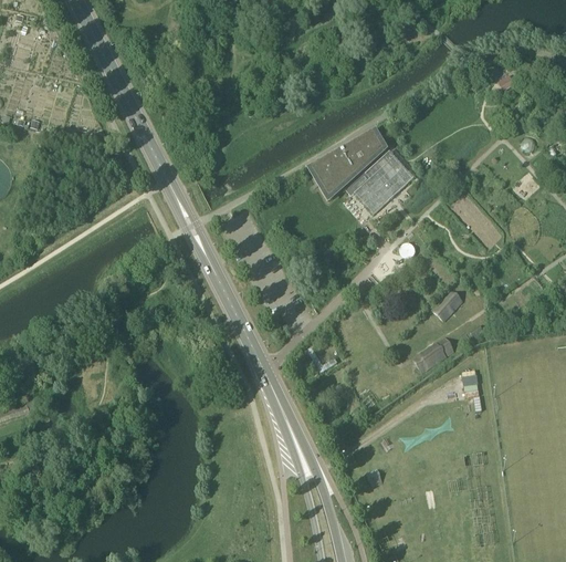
[(517,73),(512,76),(514,81),(515,83),(521,80),(517,73)]
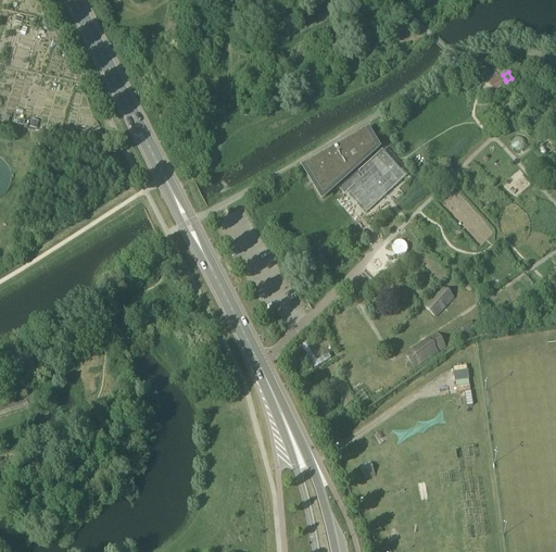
[(505,83),(503,79),(498,73),(491,77),(496,87),(497,87),(505,83)]
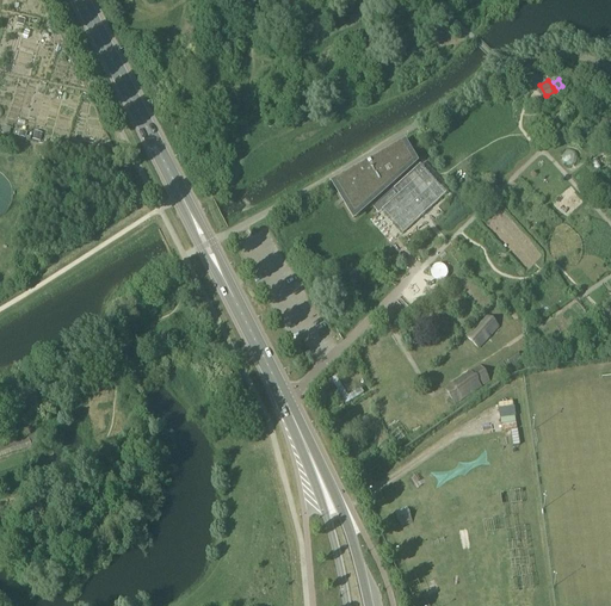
[(406,137),(329,180),(352,221),(419,161),(406,137)]
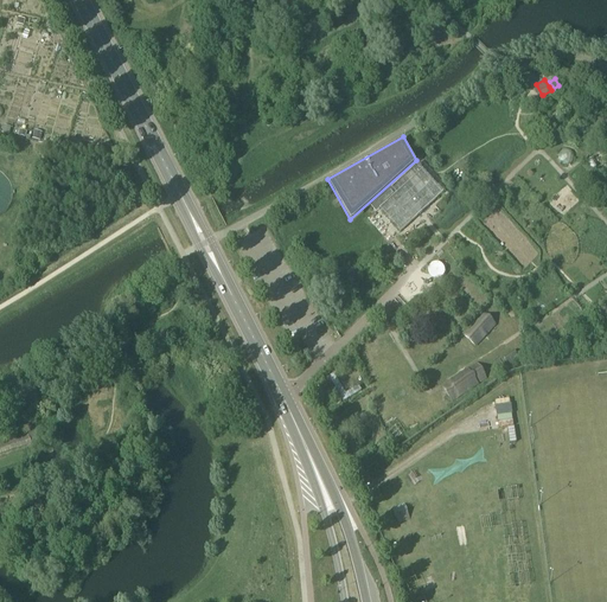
[(423,167),(417,160),(374,200),(400,229),(443,190),(434,179),(438,177),(427,165),(423,167)]
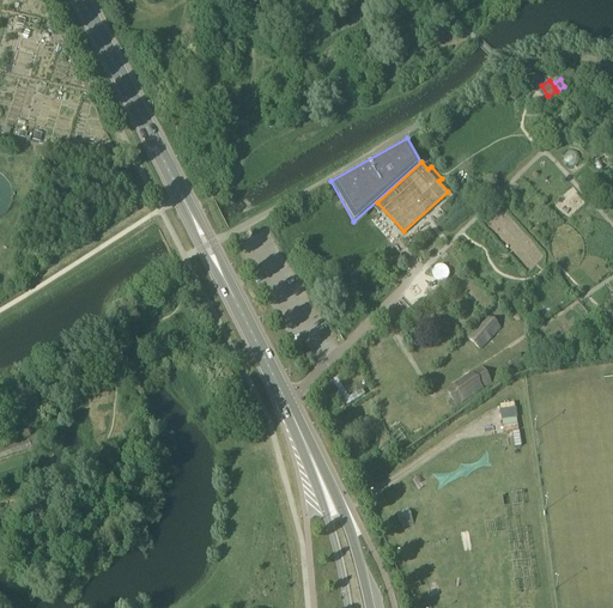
[(487,312),(466,335),(480,348),(502,326),(487,312)]
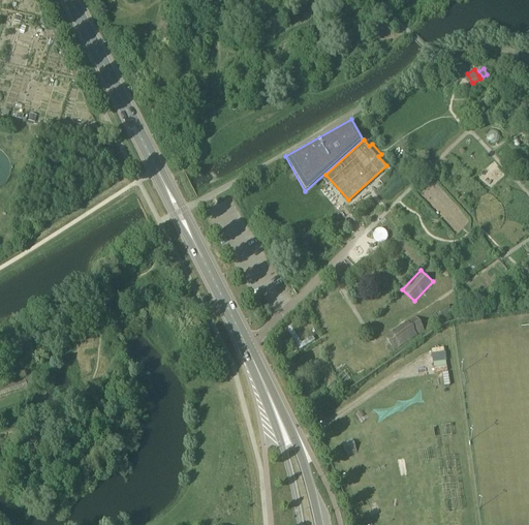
[(416,313),(383,334),(392,347),(425,327),(416,313)]
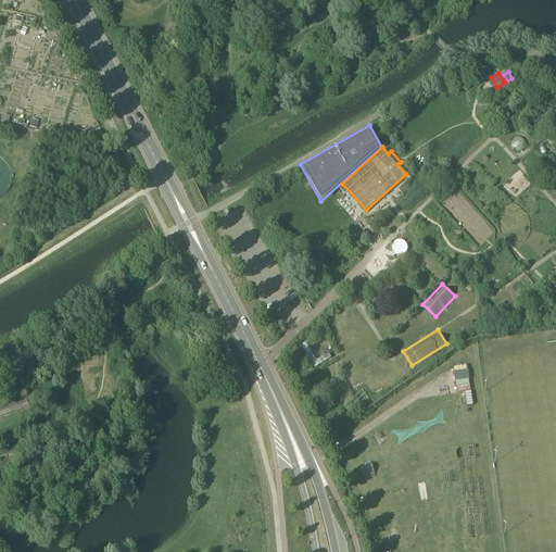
[(0,403),(0,413),(28,404),(25,396),(0,403)]
